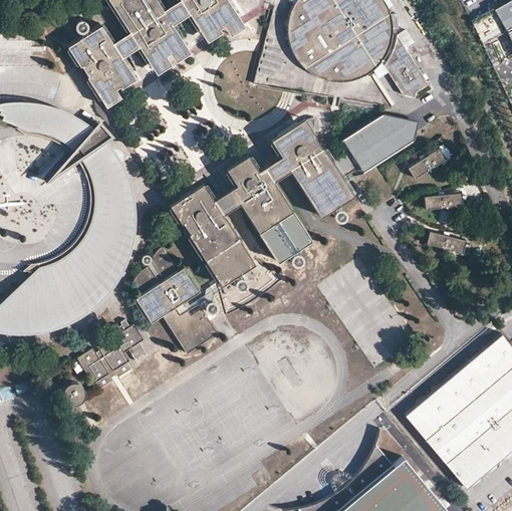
[(174,26),(165,12),(157,0),(108,0),(131,33),(141,48),(154,69),(170,60),(168,57),(172,55),(173,57),(188,48),(174,26)]
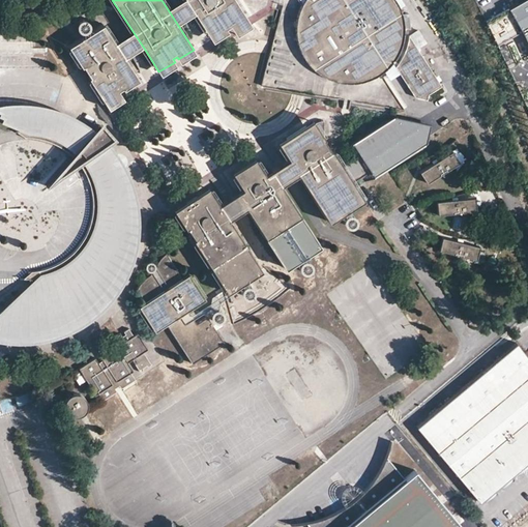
[(185,0),(187,1),(197,17),(211,39),(227,29),(224,26),(229,23),(231,26),(246,17),(235,0),(185,0)]
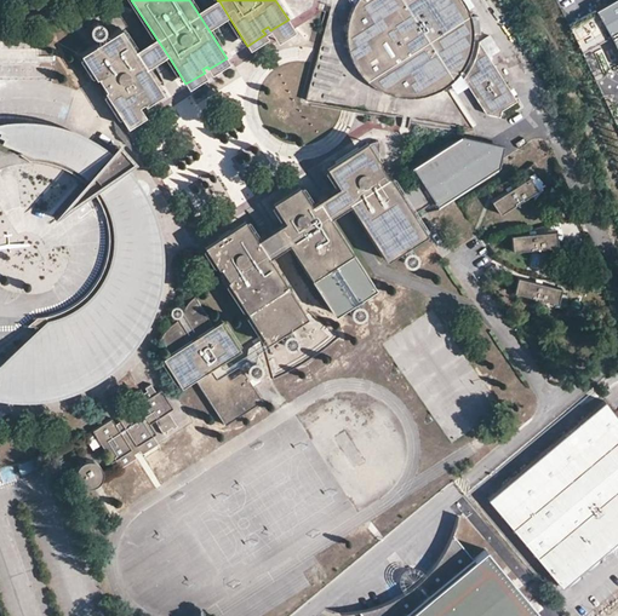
[(372,86),(377,90),(379,92),(381,93),(385,95),(389,97),(395,99),(401,101),(407,102),(411,102),(413,102),(419,102),(427,101),(434,98),(442,95),(448,91),(455,87),(459,82),(464,78),(468,72),(470,65),(474,57),(475,51),(476,45),(478,36),(476,30),(475,23),(473,16),(469,10),(465,3),(463,0),(362,0),(359,6),(356,10),(354,15),(352,24),(350,32),(350,39),(352,46),(353,56),(355,62),(360,72),(365,79),(372,86)]
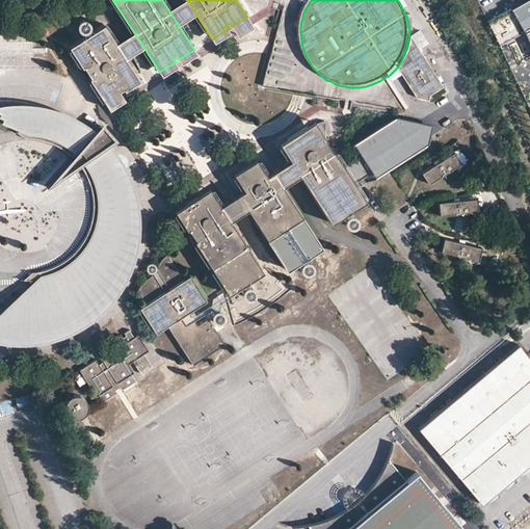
[(529,0),(528,0),(511,9),(529,43),(529,0)]
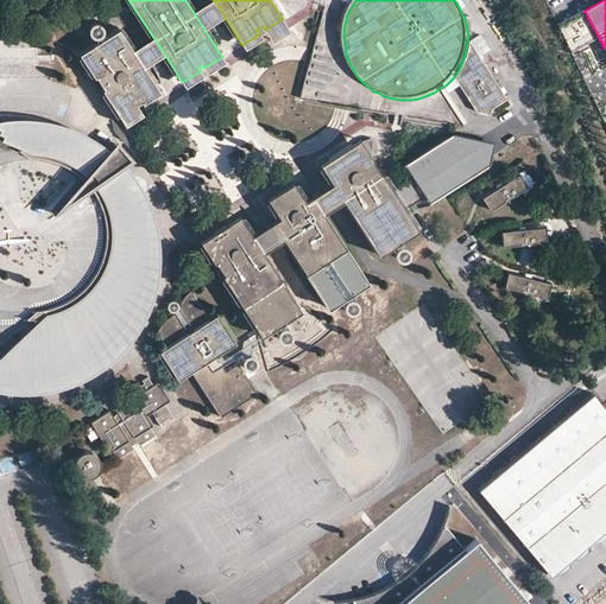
[(226,19),(215,1),(195,14),(206,31),(218,25),(226,19)]
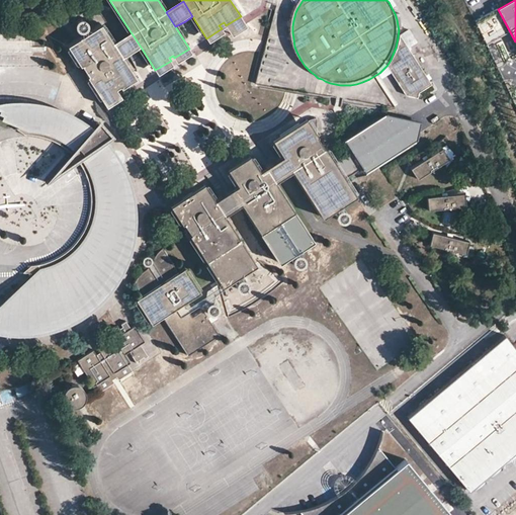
[(245,23),(241,16),(226,25),(231,33),(234,38),(249,28),(245,23)]
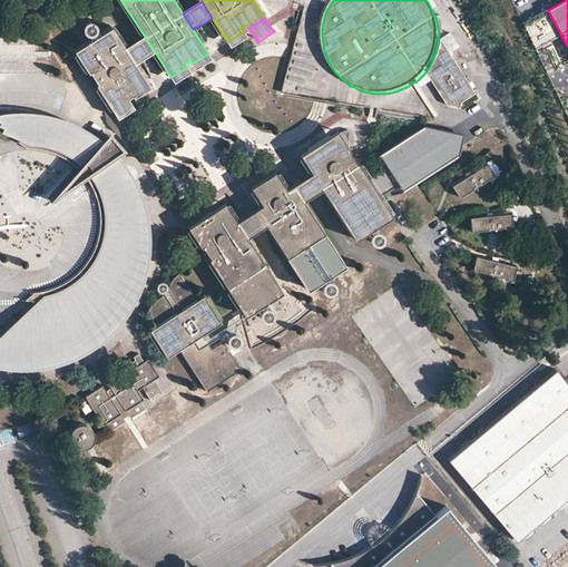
[(545,47),(560,40),(554,26),(538,33),(545,47)]
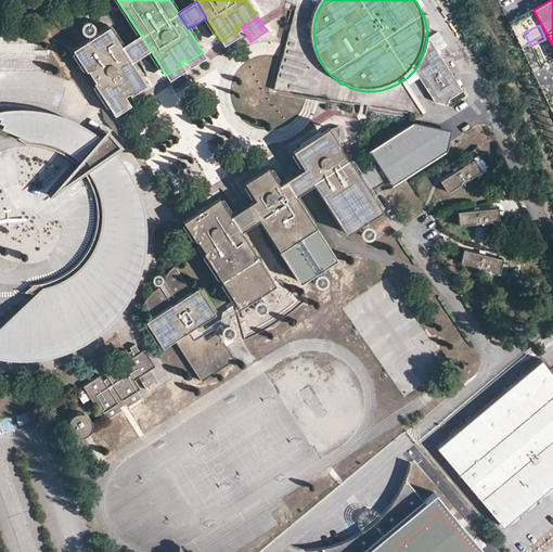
[(132,64),(123,48),(111,29),(74,52),(88,75),(90,73),(98,84),(95,86),(112,111),(128,101),(127,98),(131,94),(132,98),(149,88),(132,64)]
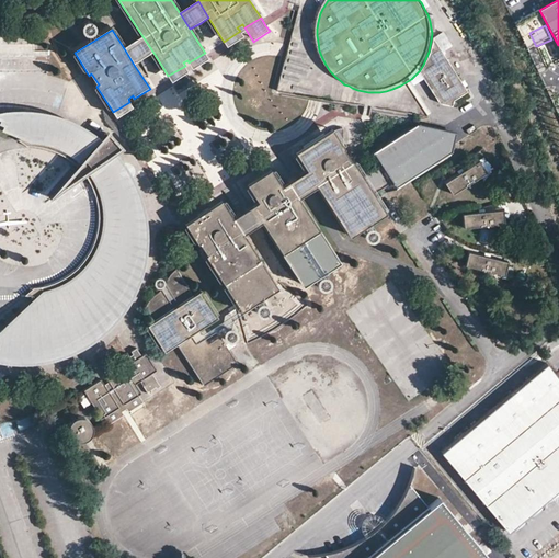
[(244,38),(240,31),(224,42),(228,47),(244,38)]
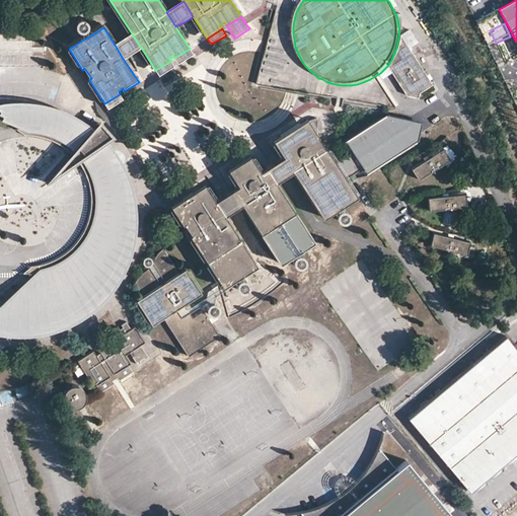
[(142,49),(132,33),(115,45),(124,60),(134,54),(142,49)]
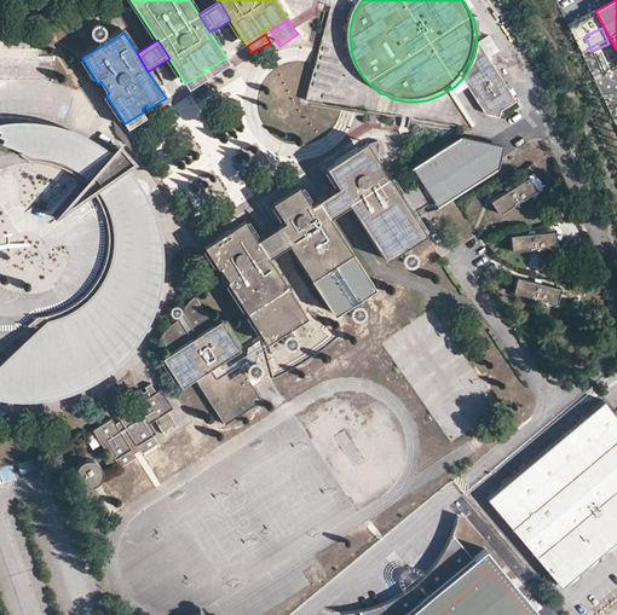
[(466,82),(489,119),(502,122),(503,115),(519,105),(483,47),(482,51),(480,53),(479,58),(478,63),(474,71),(470,77),(466,82)]
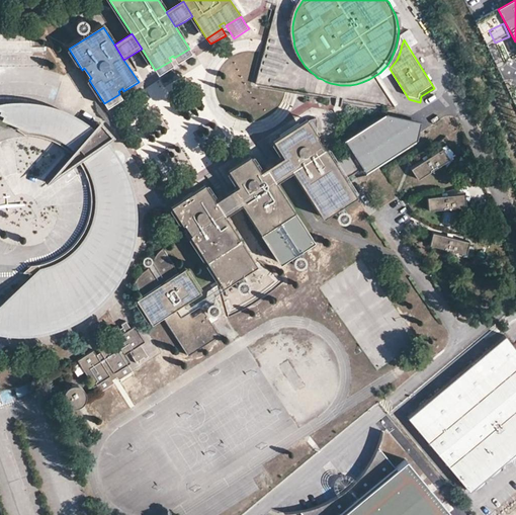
[(189,49),(174,58),(178,65),(193,56),(189,49)]
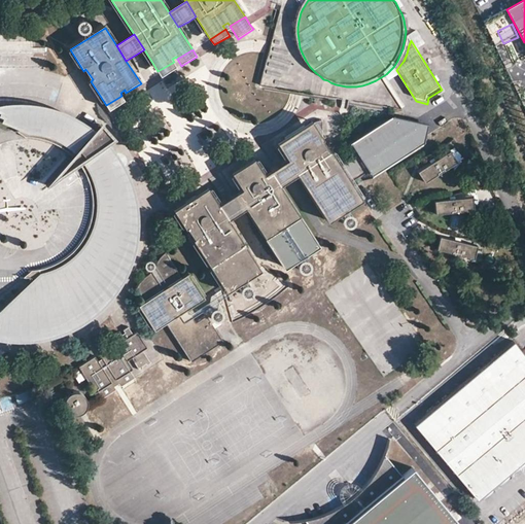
[(174,62),(158,71),(162,78),(178,69),(174,62)]
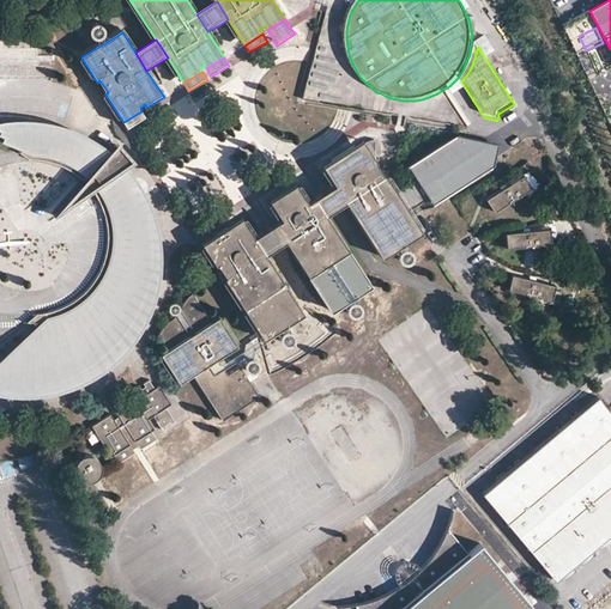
[(363,110),(392,115),(394,99),(366,95),(363,110)]
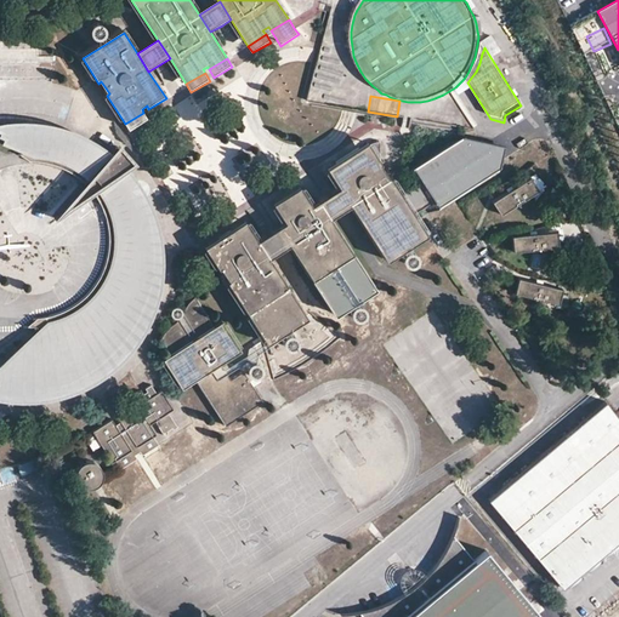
[(143,113),(125,124),(130,132),(148,120),(143,113)]
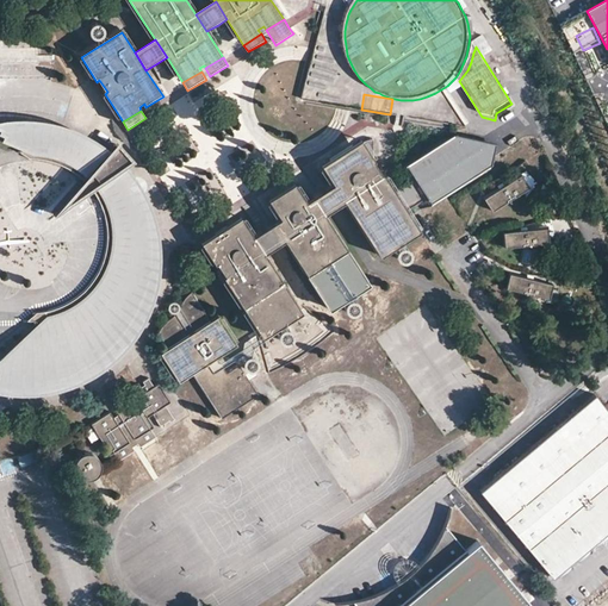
[(14,141),(33,151),(33,158),(41,160),(51,162),(64,167),(74,172),(86,181),(56,214),(93,191),(98,197),(101,204),(105,212),(107,223),(109,231),(109,243),(107,252),(105,262),(100,273),(94,282),(86,292),(76,300),(66,305),(62,307),(45,312),(45,316),(47,320),(0,361),(0,366),(1,367),(0,367),(0,389),(10,391),(28,392),(43,391),(53,389),(66,386),(80,381),(95,373),(107,364),(116,357),(128,347),(136,336),(142,325),(150,311),(156,294),(159,281),(160,267),(161,255),(159,241),(155,220),(152,207),(147,197),(143,197),(138,197),(135,192),(132,187),(135,181),(136,179),(132,174),(126,167),(125,167),(123,163),(117,158),(110,152),(107,150),(103,147),(93,141),(78,132),(64,129),(50,125),(36,123),(18,123),(4,124),(0,124),(0,127),(8,132),(7,136),(11,137),(14,141)]
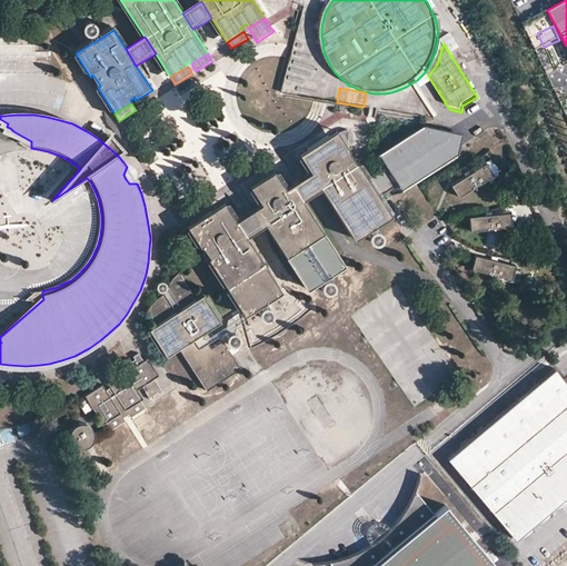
[(338,131),(301,155),(314,174),(322,187),(356,239),(393,216),(338,131)]
